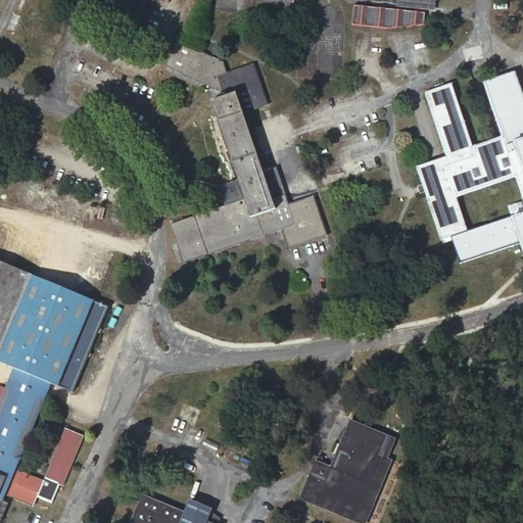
[(132,0),(103,0),(101,5),(113,10),(126,15),(132,0)]
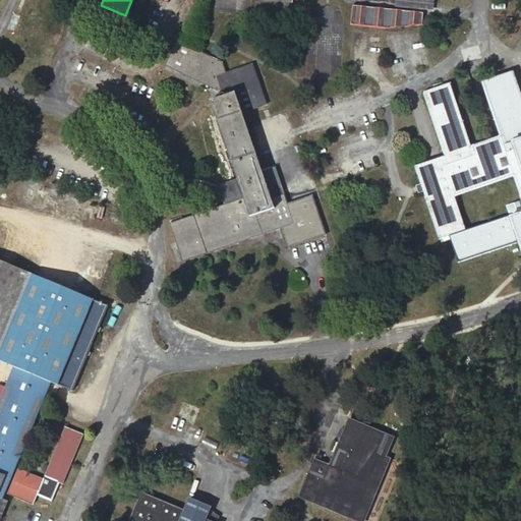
[(433,4),(398,0),(394,0),(394,6),(432,10),(433,4)]
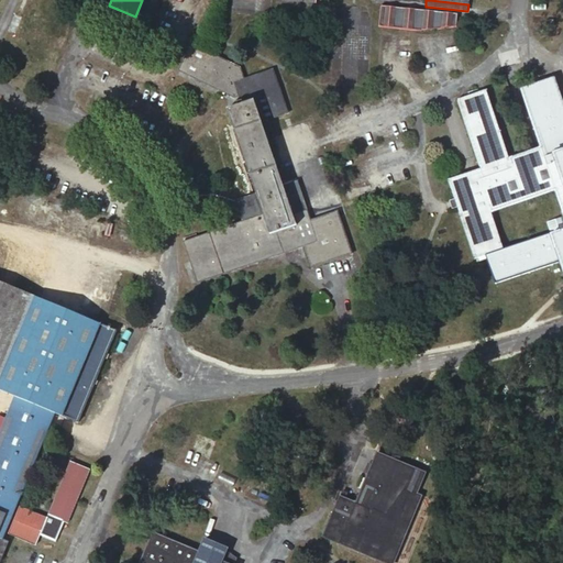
[(457,14),(379,6),(378,25),(422,30),(456,26),(457,14)]
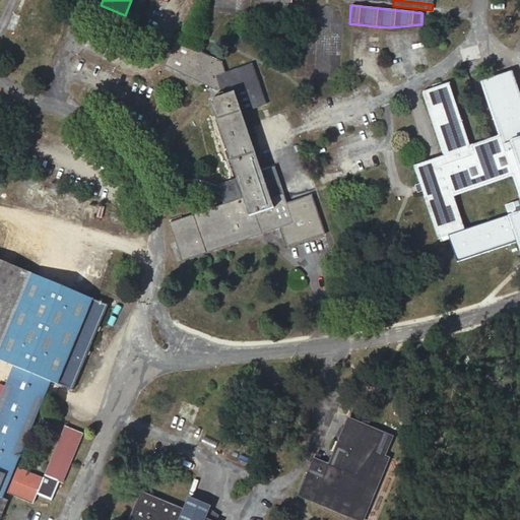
[(262,172),(242,112),(266,104),(252,64),(250,64),(225,73),(221,62),(177,41),(165,65),(207,85),(215,89),(220,88),(221,92),(223,95),(209,101),(237,180),(223,184),(219,192),(223,204),(170,222),(183,261),(280,228),(286,247),(325,235),(312,195),(286,203),(274,167),(262,172)]
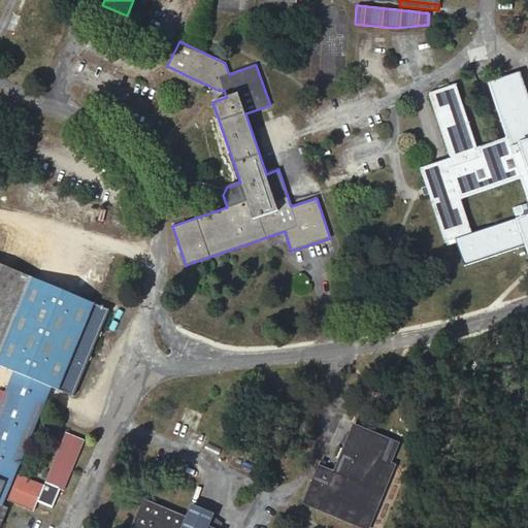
[(527,97),(520,73),(488,84),(506,138),(477,149),(456,85),(429,94),(451,158),(420,169),(427,190),(446,242),(456,238),(471,233),(460,200),(521,179),(527,200),(527,216),(517,219),(525,245),(527,253),(527,97)]
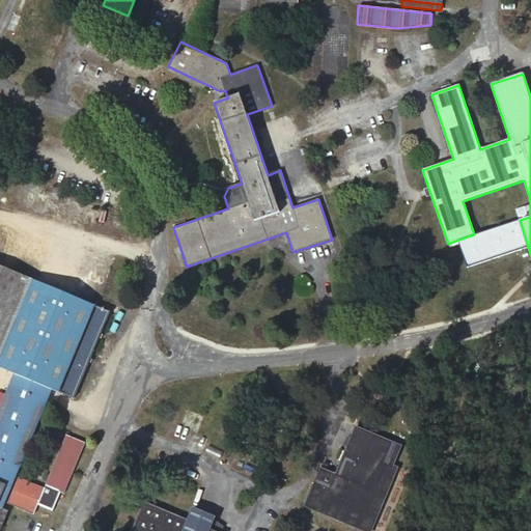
[(528,247),(520,220),(474,234),(458,240),(468,268),(528,247)]
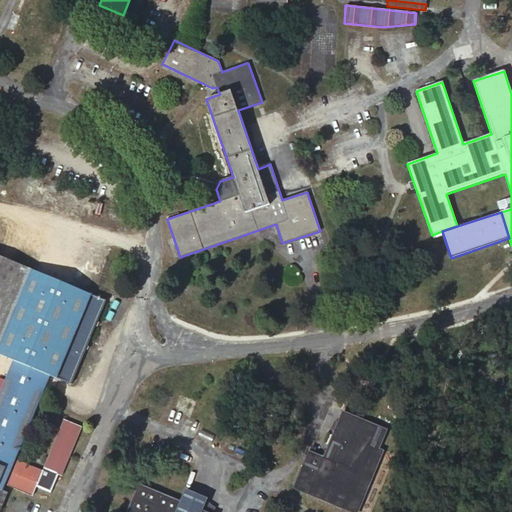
[(0,392),(0,489),(2,490),(6,479),(11,469),(49,375),(70,384),(71,384),(106,300),(0,256),(0,354),(13,360),(0,392)]
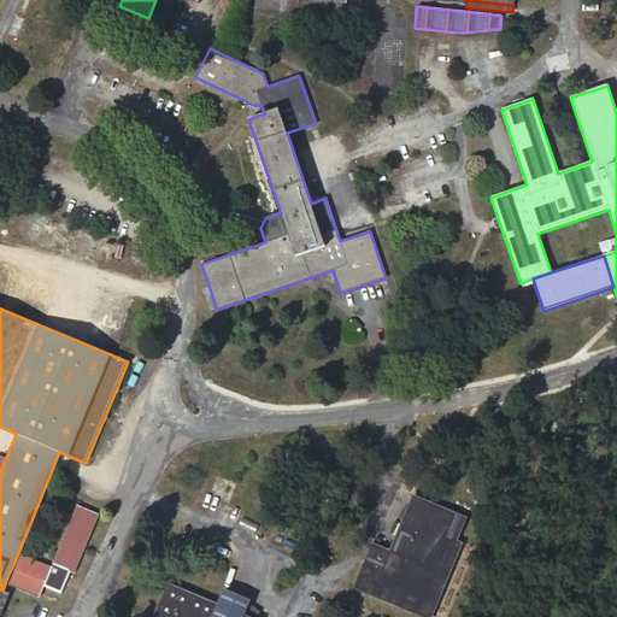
[(451,511),(412,495),(389,551),(372,544),(353,588),(423,616),(430,616),(462,544),(457,541),(466,518),(451,511)]
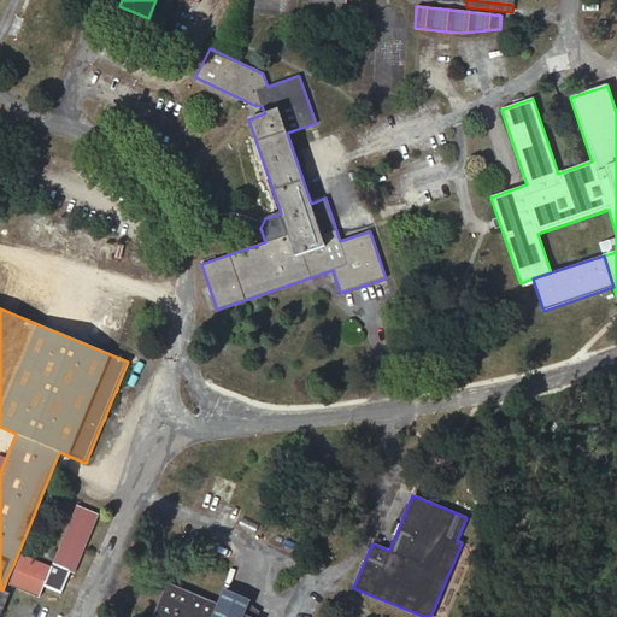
[(75,574),(99,515),(76,505),(52,564),(69,571),(75,574)]
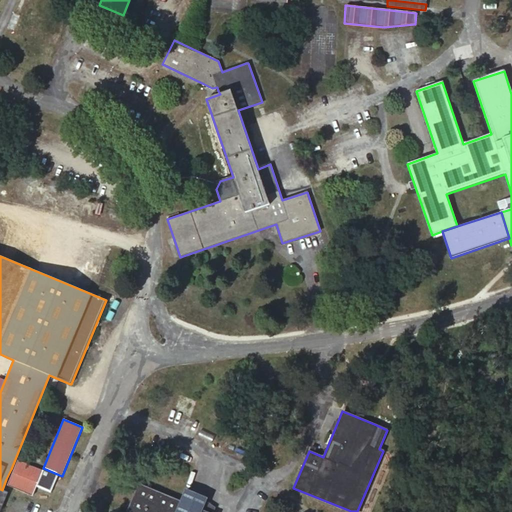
[(42,470),(18,460),(13,470),(9,481),(7,485),(32,495),(36,485),(42,470)]
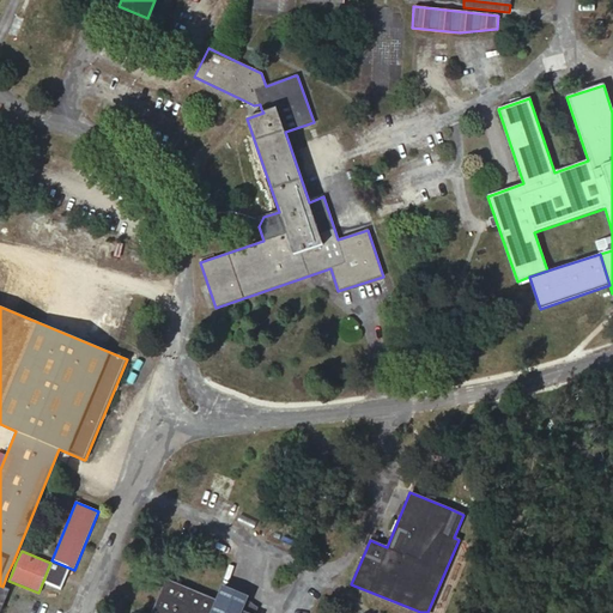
[(68,568),(52,560),(50,563),(43,581),(60,588),(68,568)]
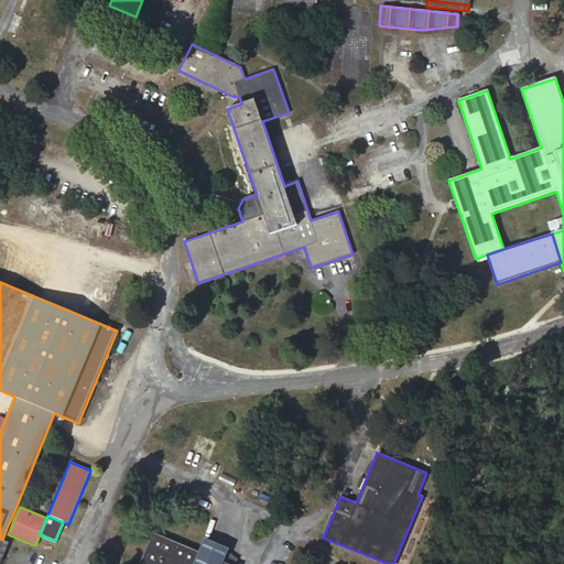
[(140,563),(226,563),(223,563),(228,549),(205,540),(199,553),(153,534),(140,563)]
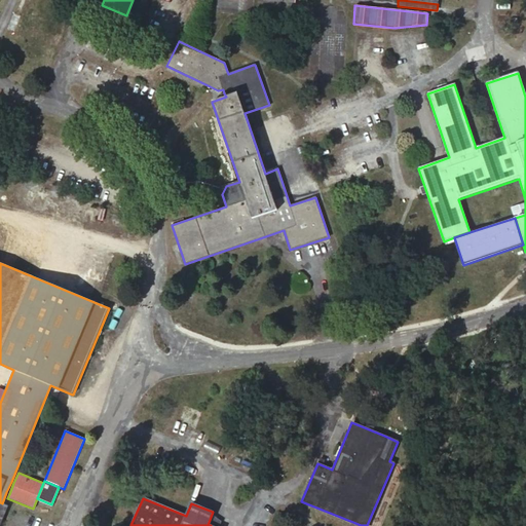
[(2,503),(0,502),(0,525),(8,506),(2,503)]
